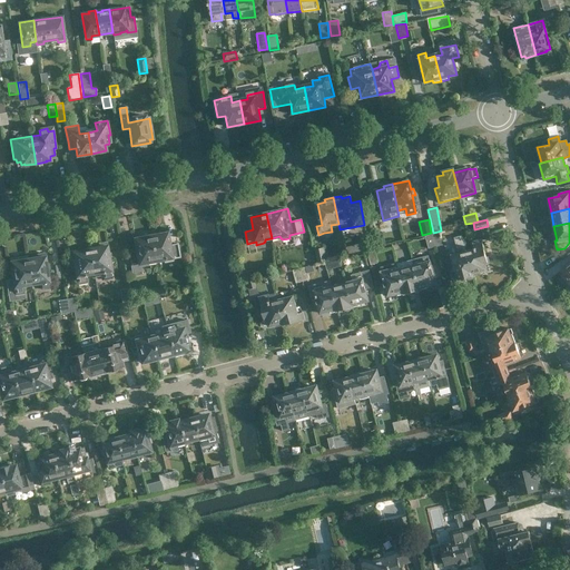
[(430,234),(433,247),(441,245),(438,232),(433,233),(430,234)]
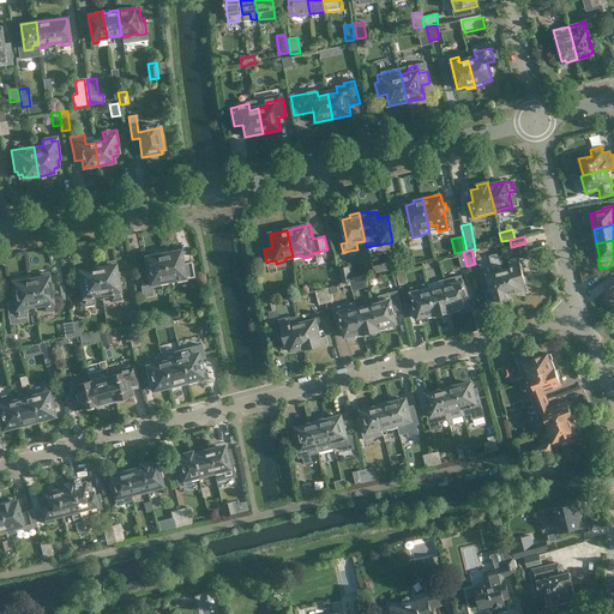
[(172,251),(163,252),(168,281),(178,280),(179,282),(187,281),(186,278),(194,277),(191,263),(184,264),(181,251),(174,252),(172,251)]
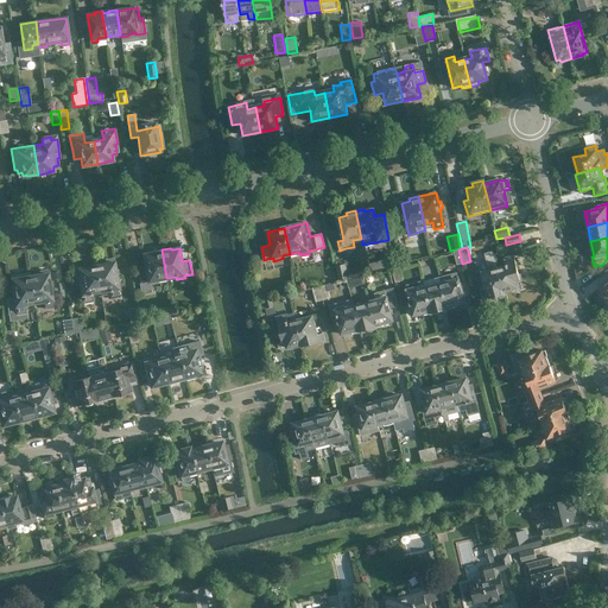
[(166,278),(162,249),(153,251),(152,253),(144,254),(146,267),(139,268),(141,283),(149,282),(150,284),(158,283),(157,280),(166,278)]
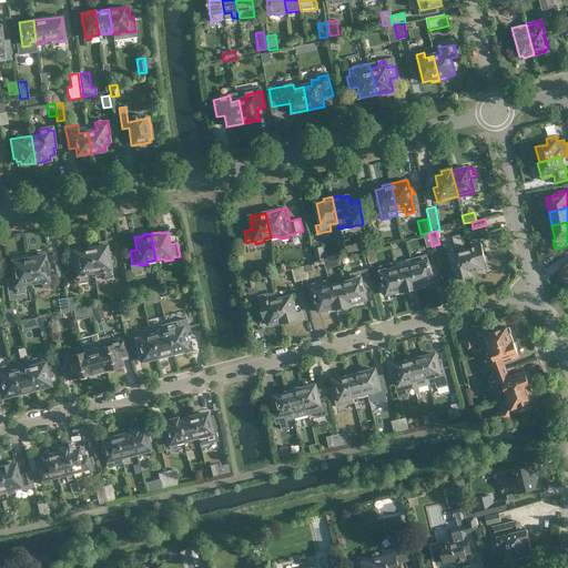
[(426,247),(432,246),(428,233),(422,234),(426,247)]
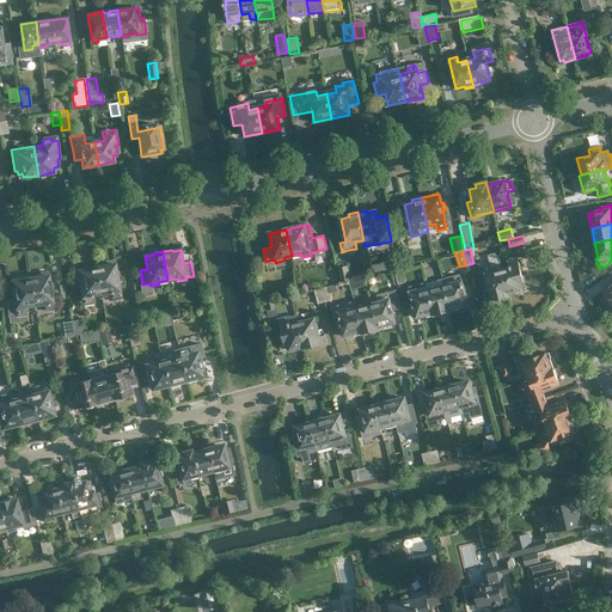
[(487,303),(503,298),(506,297),(499,271),(494,252),(485,255),(490,274),(484,275),(489,293),(484,294),(487,303)]
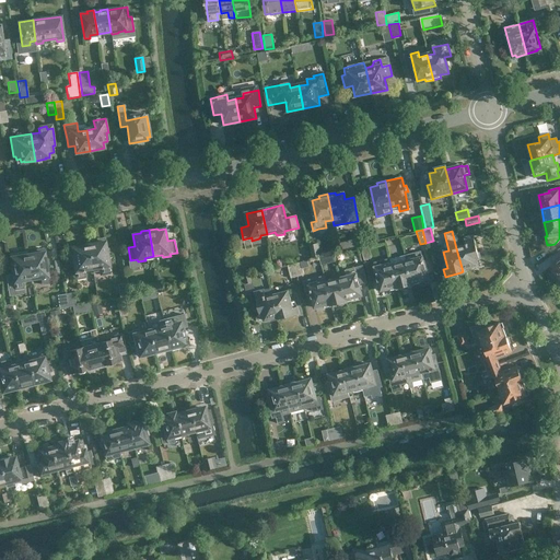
[(456,248),(463,271),(473,269),(471,266),(477,265),(476,259),(480,258),(479,255),(478,255),(473,234),(464,237),(466,245),(456,248)]
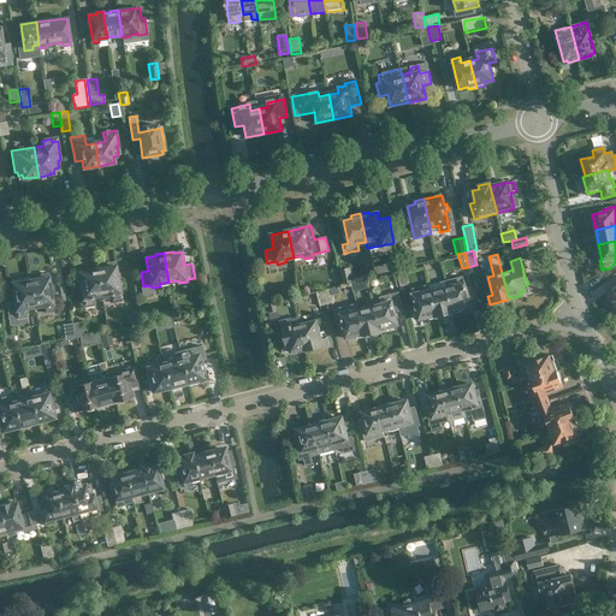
[(98,265),(102,295),(112,294),(113,301),(122,300),(117,265),(107,266),(107,262),(98,265)]
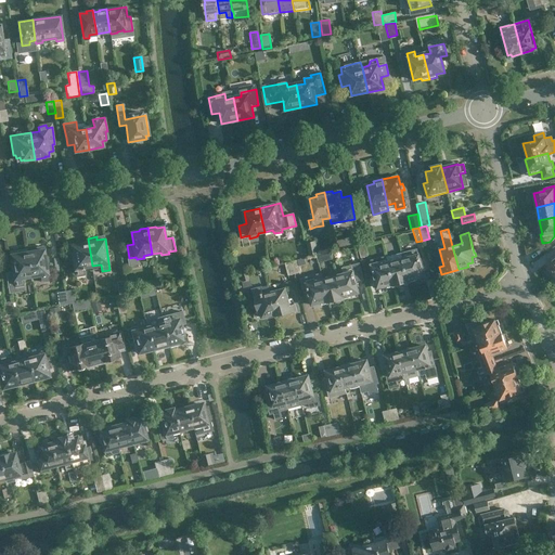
[(92,266),(88,239),(79,240),(79,243),(72,244),(77,275),(86,274),(85,267),(92,266)]
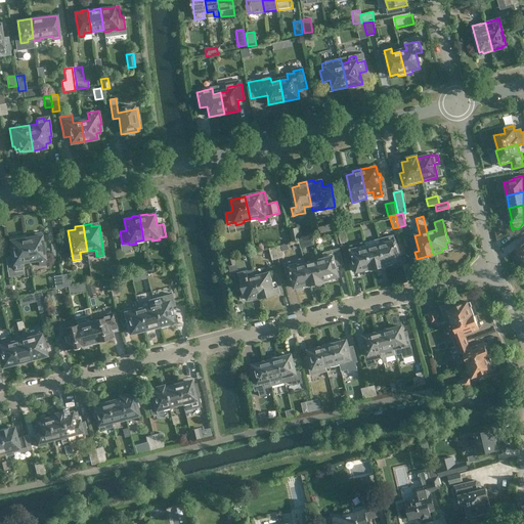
[(290,229),(292,242),(301,239),(298,227),(290,229)]
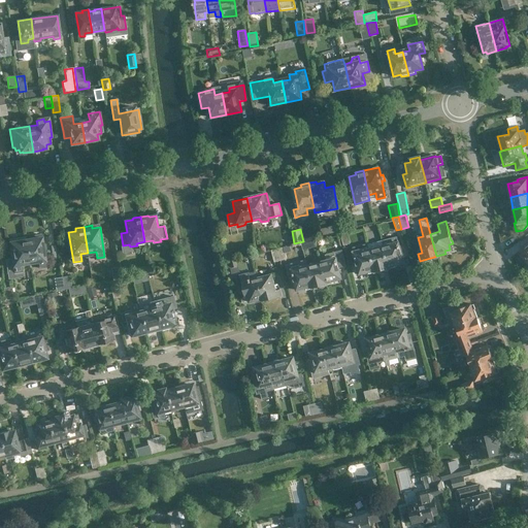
[(25,236),(29,263),(37,262),(38,266),(46,265),(42,236),(34,237),(34,234),(25,236)]
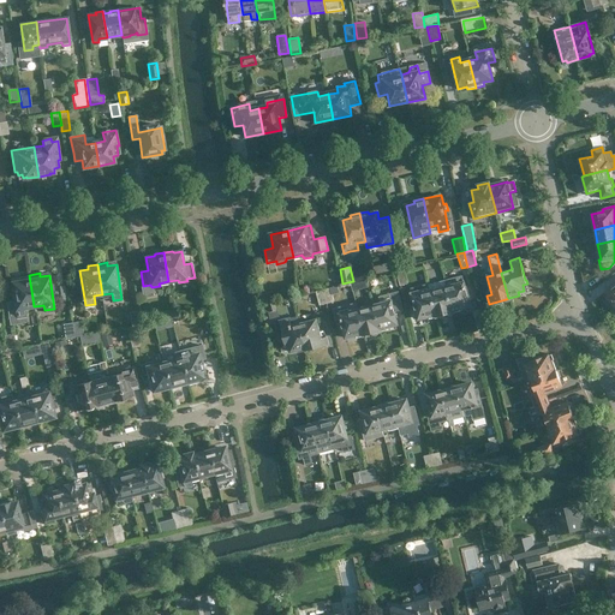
[(404,273),(396,274),(400,287),(407,285),(404,273)]
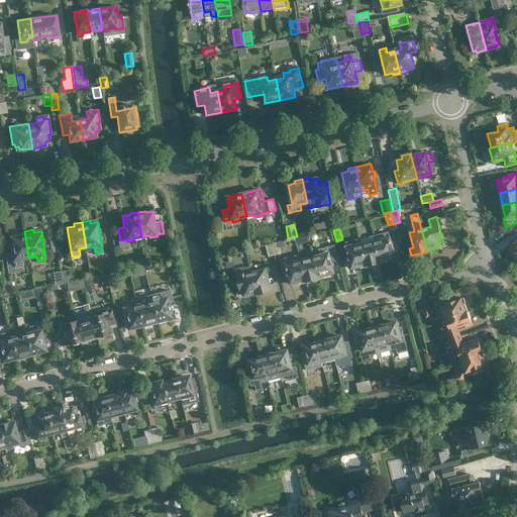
[(21,259),(28,257),(24,231),(9,233),(12,252),(9,253),(10,260),(7,260),(9,271),(20,270),(22,268),(21,259)]
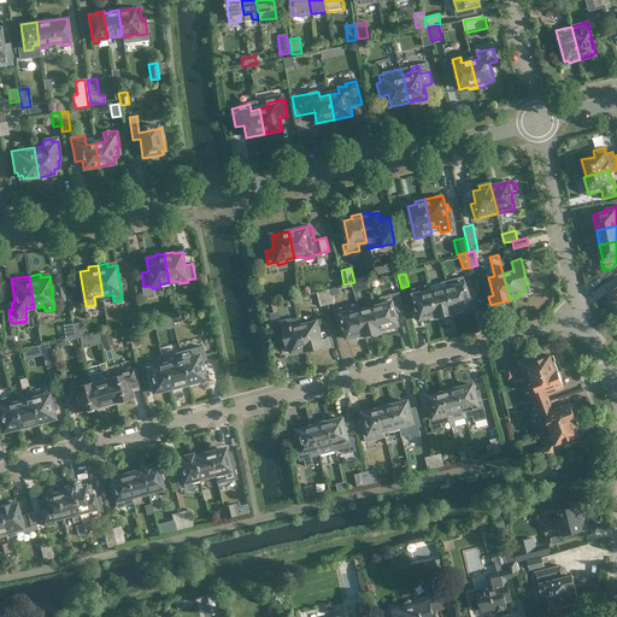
[(395,276),(388,277),(392,291),(399,289),(395,276)]
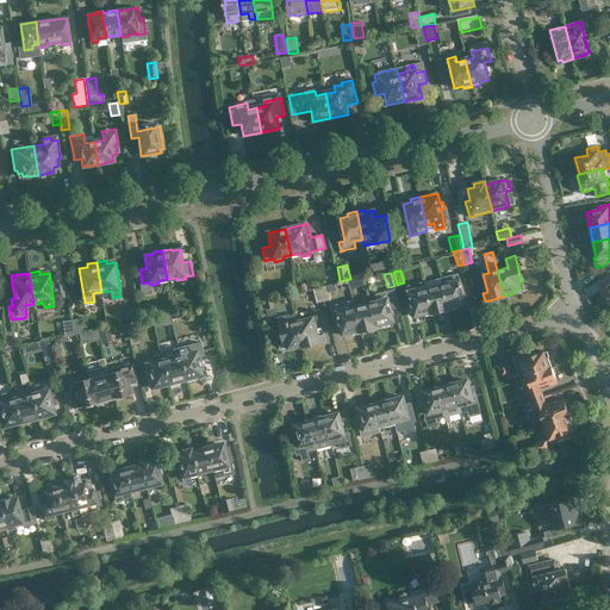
[(441,278),(449,311),(458,309),(456,305),(466,303),(458,274),(441,278)]
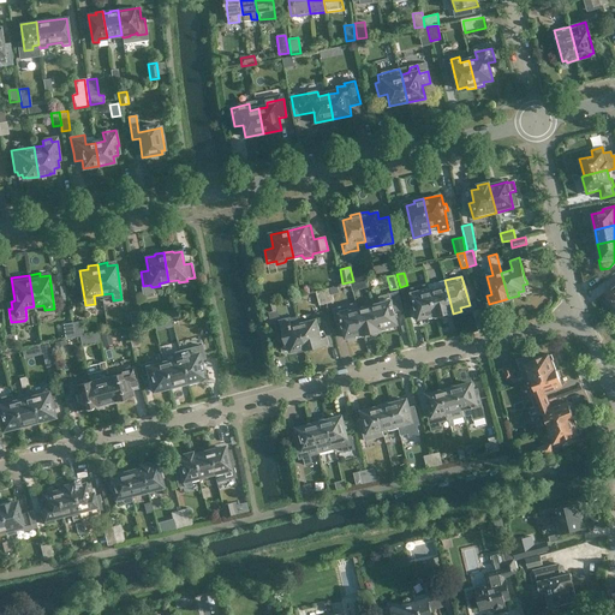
[(436,317),(430,291),(427,280),(410,285),(419,320),(428,317),(428,320),(436,317)]
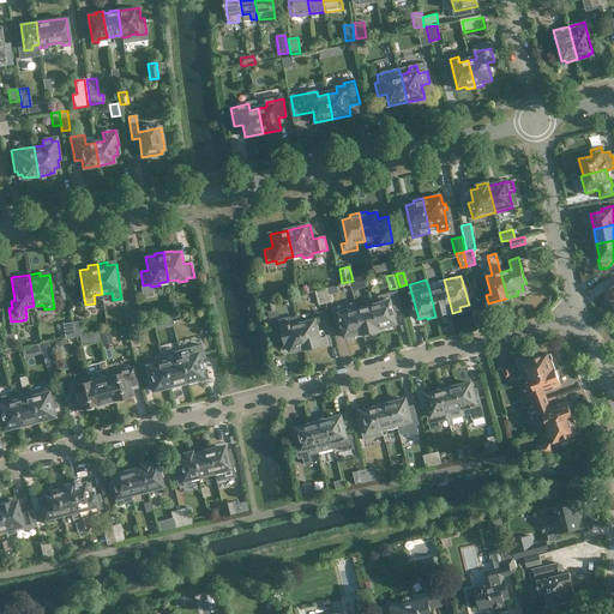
[(435,317),(452,313),(444,280),(427,284),(429,290),(435,317)]
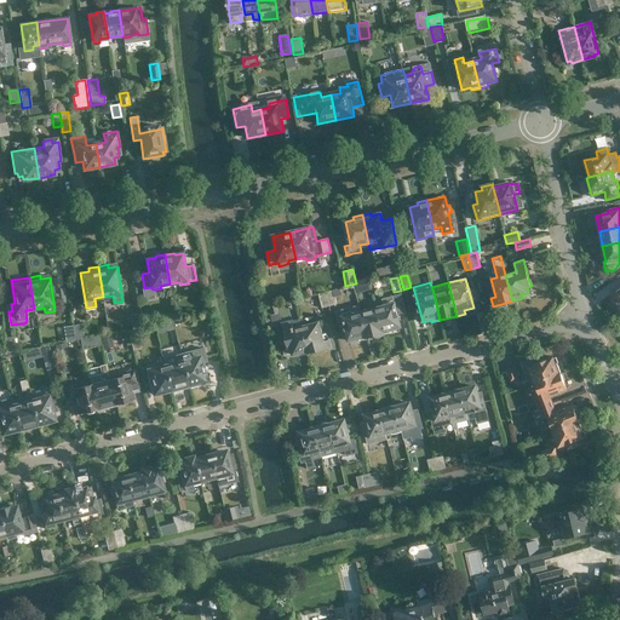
[(326,292),(329,306),(337,305),(334,291),(326,292)]
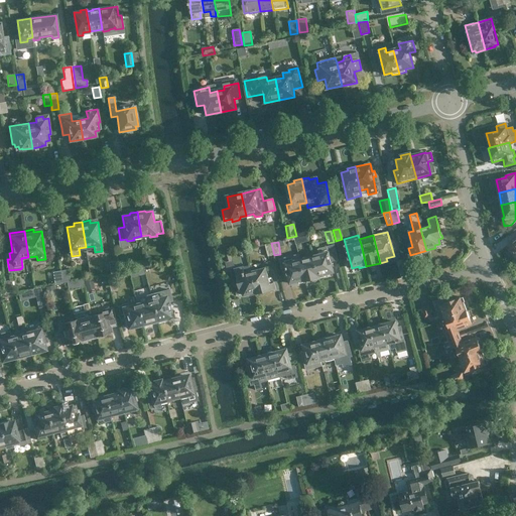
[(268,257),(274,255),(271,243),(265,245),(268,257)]
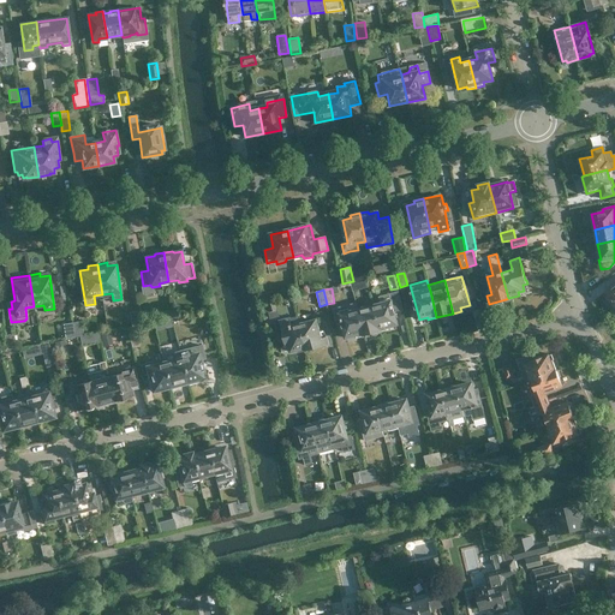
[(374,305),(381,332),(389,330),(388,327),(396,324),(389,296),(381,297),(383,304),(374,305)]
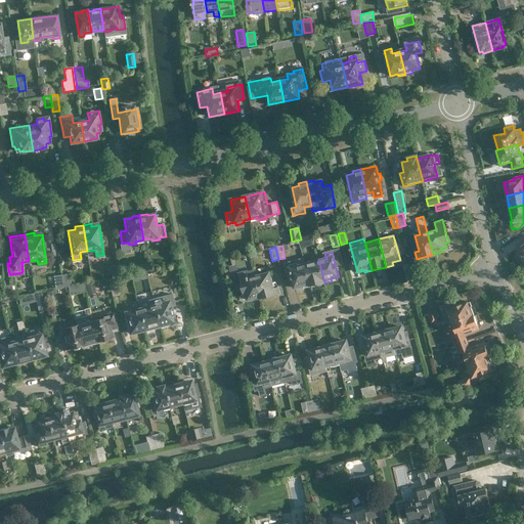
[(228,259),(231,270),(237,268),(234,258),(228,259)]
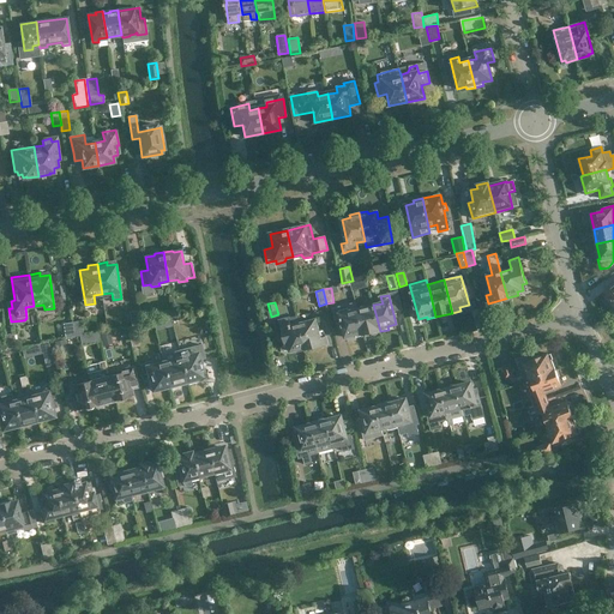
[(363,336),(356,309),(348,312),(347,305),(338,307),(345,337),(354,335),(355,338),(363,336)]
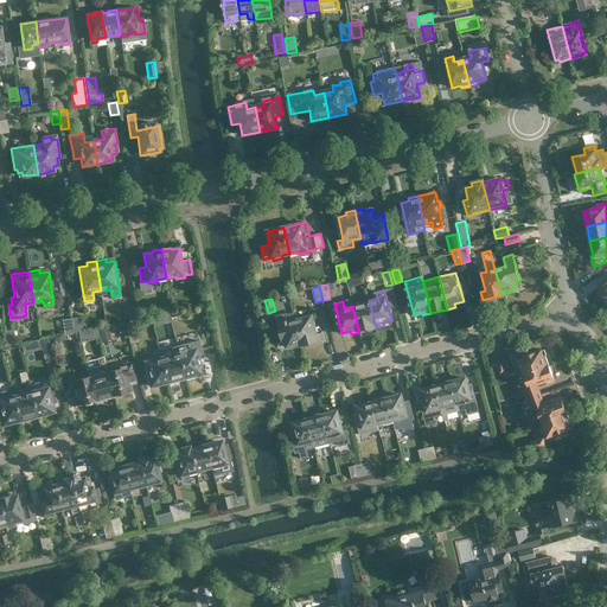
[(376,327),(369,301),(369,304),(353,307),(353,306),(352,306),(359,332),(368,330),(368,331),(370,331),(372,330),(375,328),(376,327)]
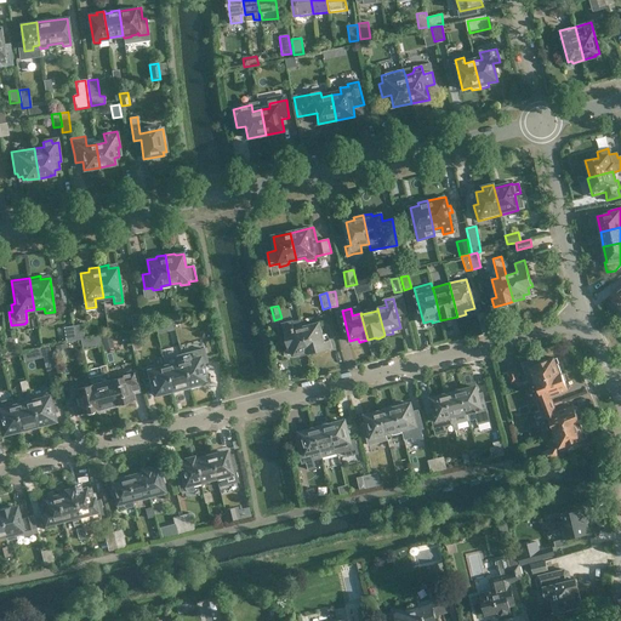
[(132,329),(142,328),(140,313),(130,314),(132,329)]
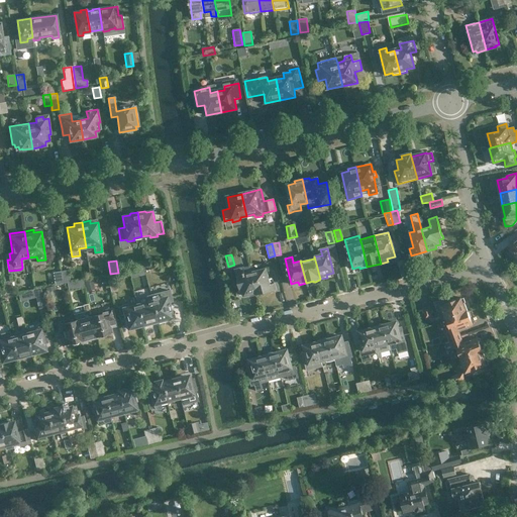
[(143,261),(135,263),(136,269),(144,268),(143,261)]
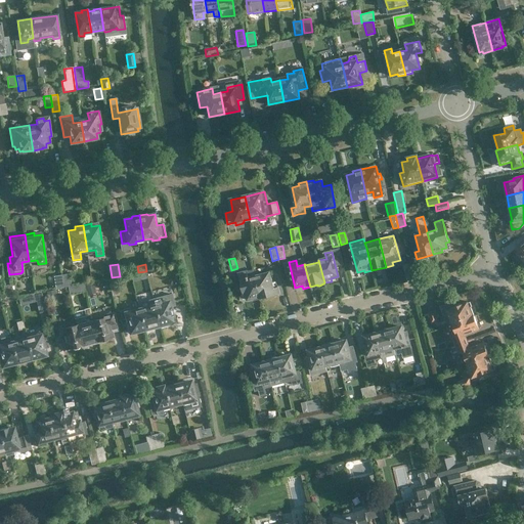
[(175,267),(165,269),(167,277),(177,274),(175,267)]
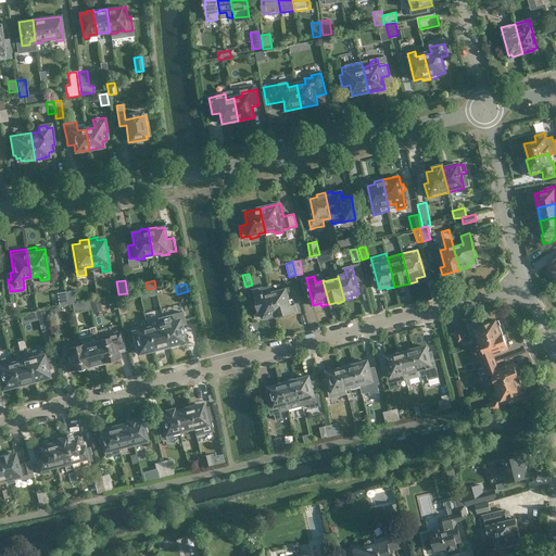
[(171,304),(178,302),(175,287),(166,289),(171,304)]
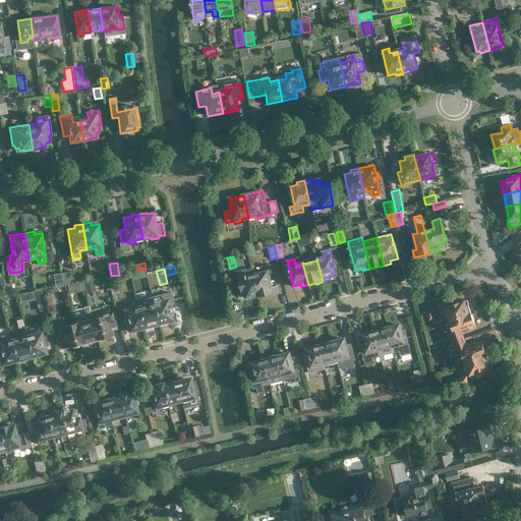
[(259,297),(253,275),(247,277),(245,269),(237,272),(242,290),(240,290),(241,293),(245,292),(247,298),(251,296),(252,299),(259,297)]
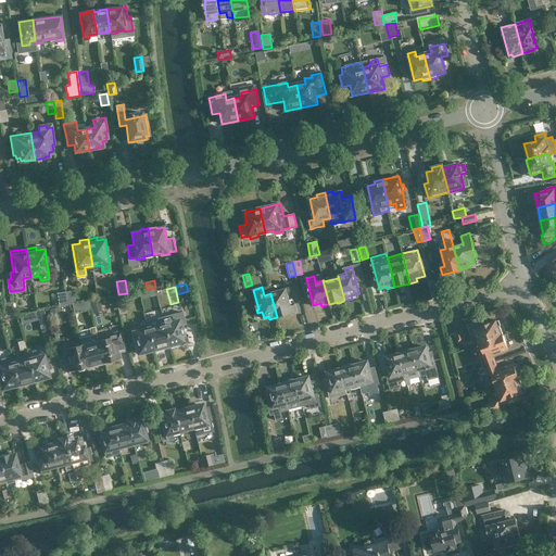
[(270,293),(277,317),(298,313),(295,305),(291,306),(287,289),(270,293)]
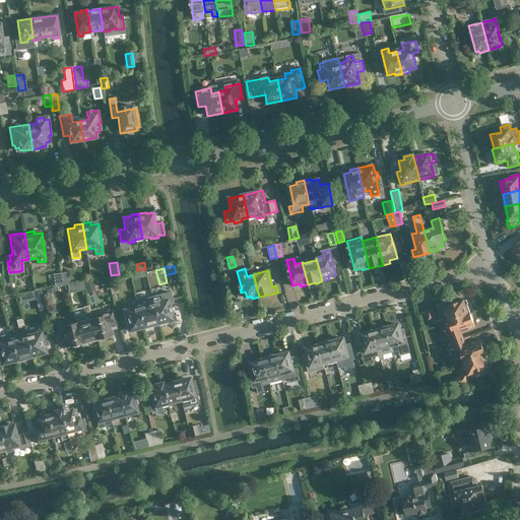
[(60,272),(62,284),(70,283),(67,271),(60,272)]
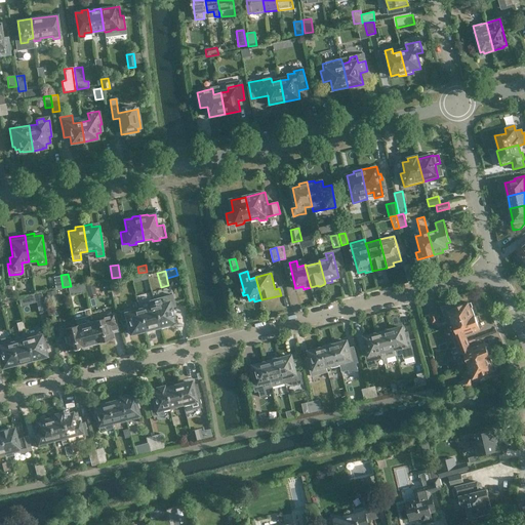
[(54,289),(63,287),(61,275),(53,276),(54,289)]
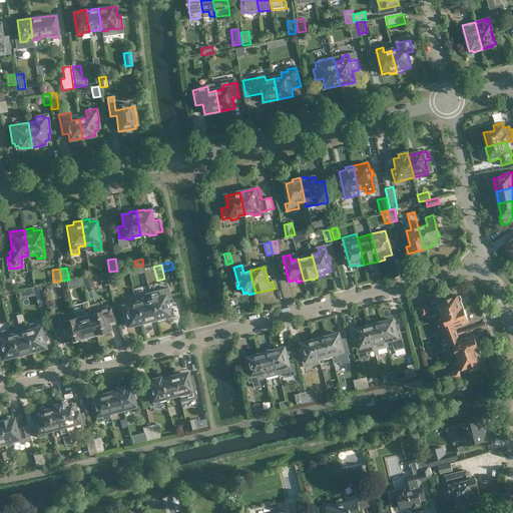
[(106,274),(110,290),(117,288),(113,273),(106,274)]
